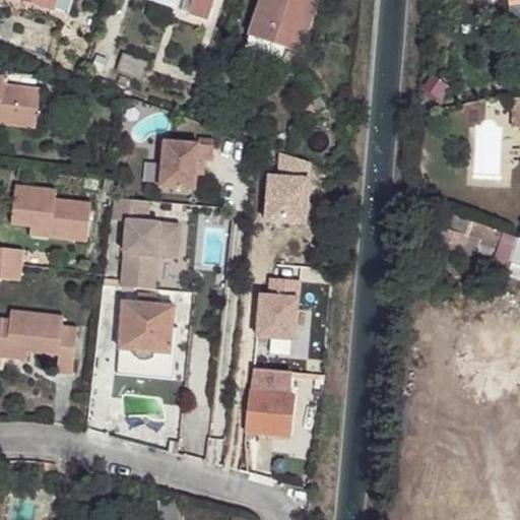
[(20,0),(69,15),(73,0),(20,0)]
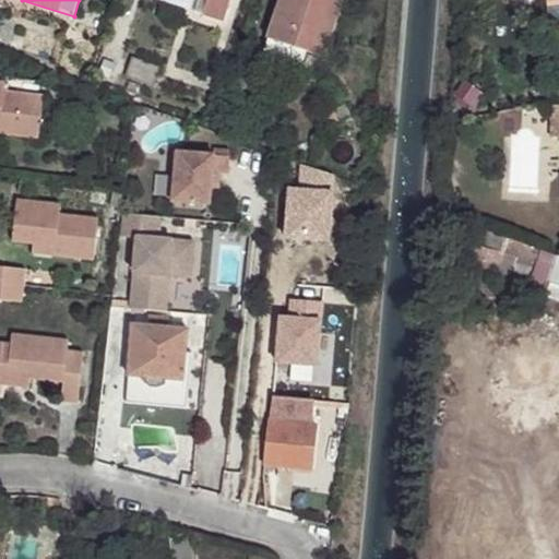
[(195,0),(192,12),(225,22),(232,0),(195,0)]
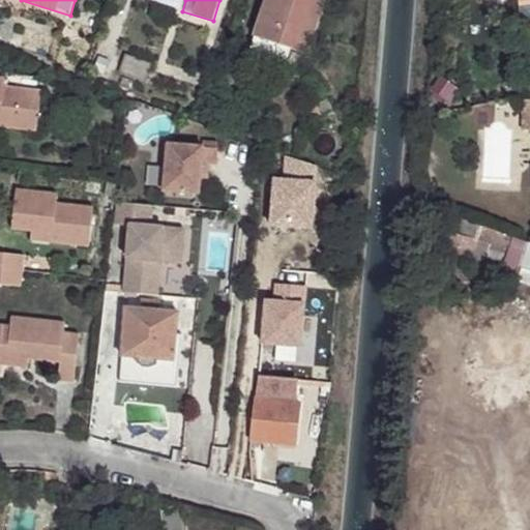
[(266,0),(255,37),(290,50),(305,55),(324,0),(323,0),(266,0)]
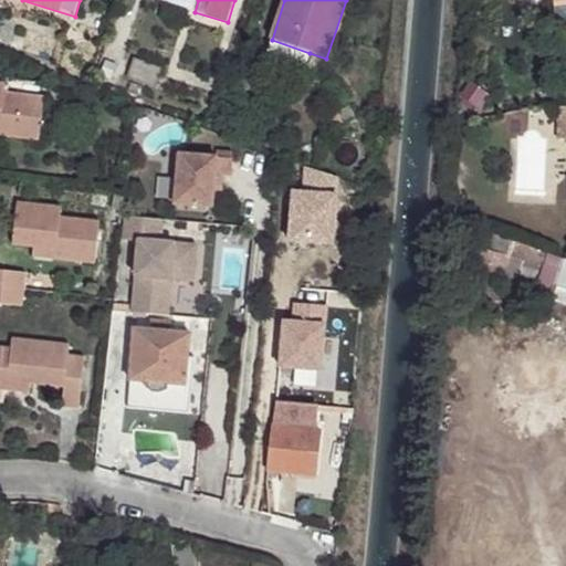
[(310,53),(272,40),(268,51),(306,63),(310,53)]
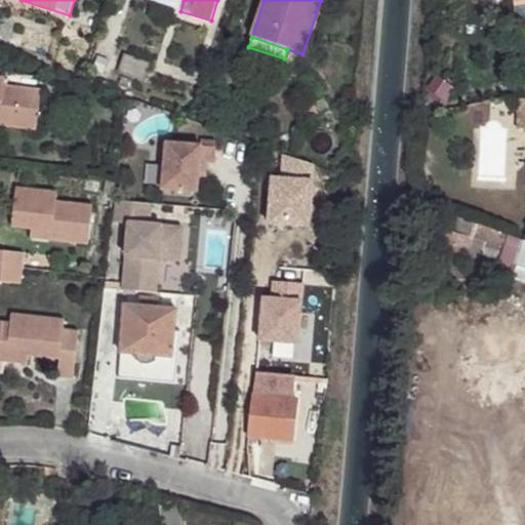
[(145,79),(149,67),(124,58),(120,71),(145,79)]
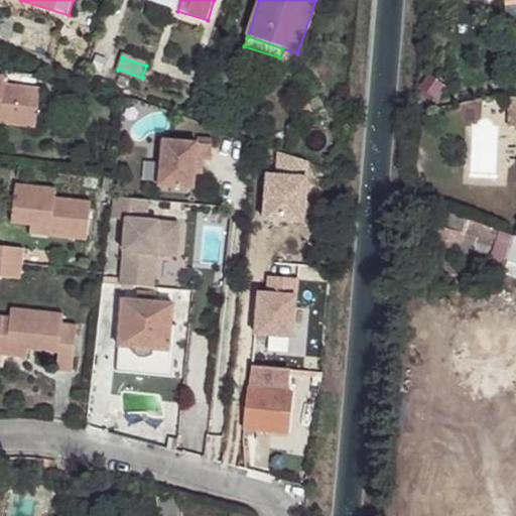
[(0,122),(36,126),(39,89),(3,85),(4,76),(0,75),(0,122)]
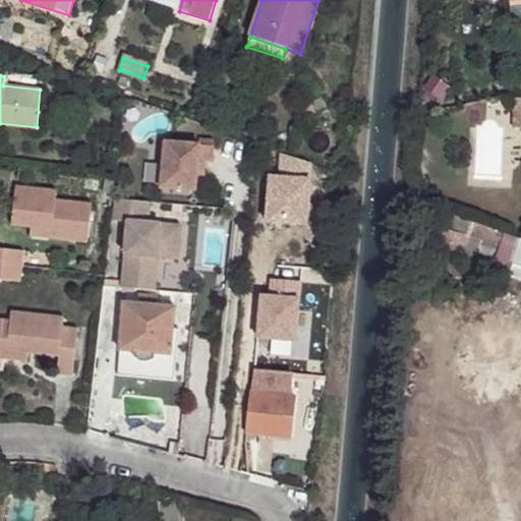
[(198,146),(164,142),(160,188),(195,191),(197,162),(212,163),(214,140),(199,138),(198,146)]
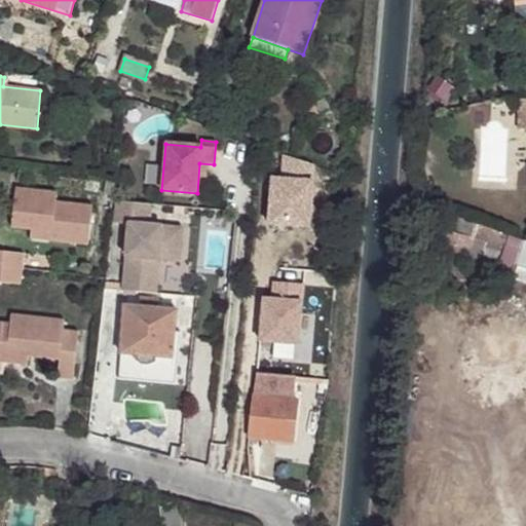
[(57,194),(15,189),(10,227),(31,230),(50,232),(49,241),(88,246),(92,208),(55,203),(57,194)]
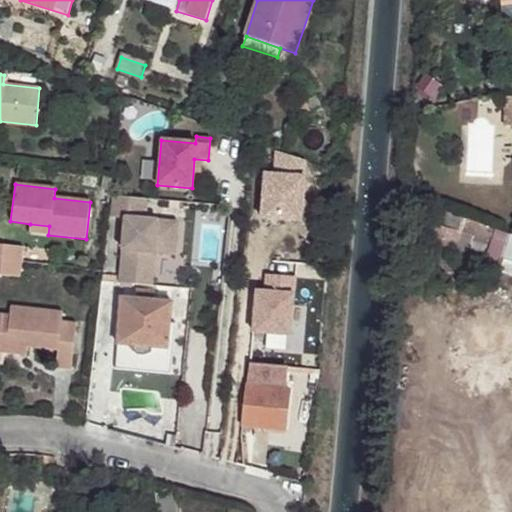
[(146,199),(111,196),(109,216),(126,218),(120,283),(152,286),(155,253),(174,255),(177,223),(153,221),(153,215),(145,214),(146,199)]
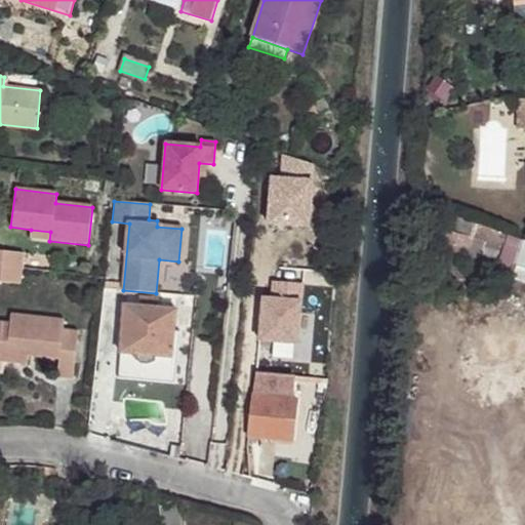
[(524,241),(443,211),(439,221),(440,221),(439,230),(432,228),(428,246),(458,253),(460,245),(484,251),(482,255),(500,259),(496,269),(515,275),(514,278),(524,282),(524,241)]
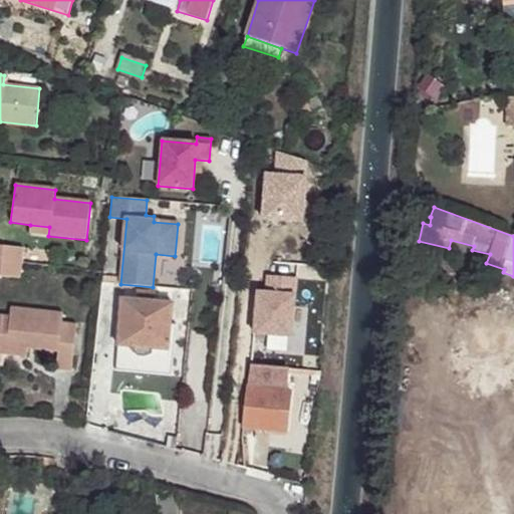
[(49,227),(30,225),(29,234),(48,236),(49,227)]
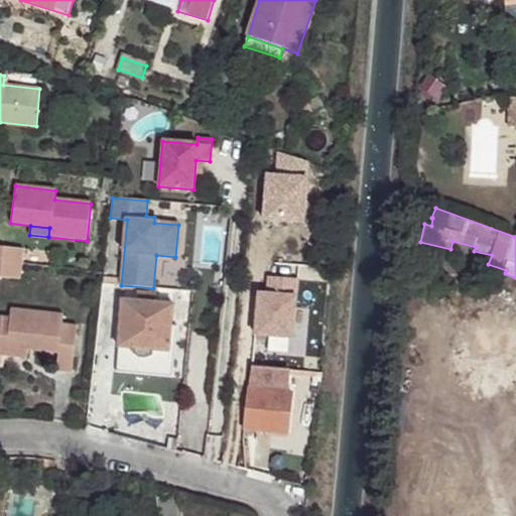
[(24,249),(0,246),(0,276),(20,278),(22,265),(24,249)]
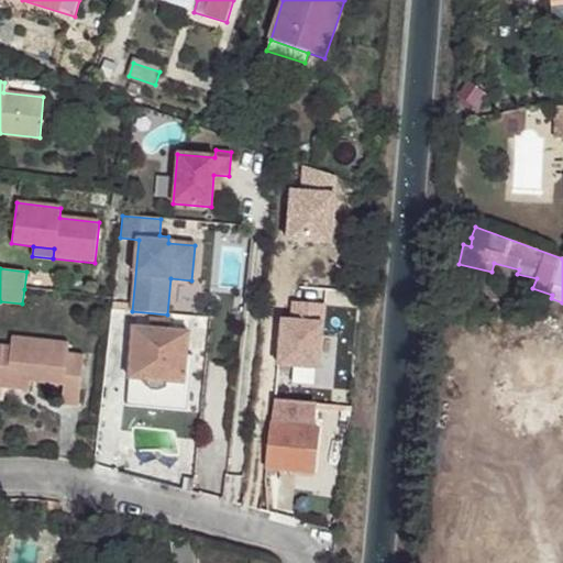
[(54,275),(26,272),(24,289),(52,291),(54,275)]
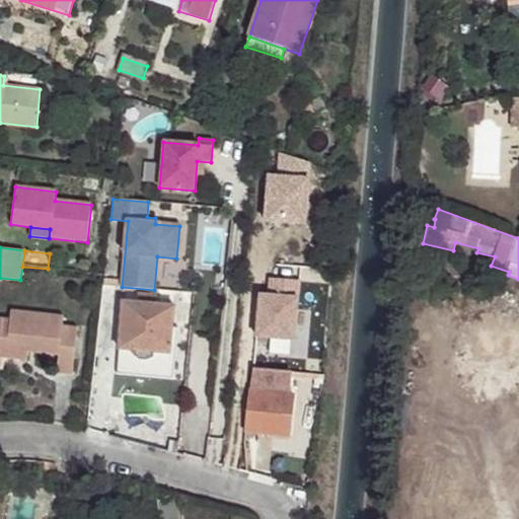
[(174,307),(123,302),(122,315),(118,315),(117,326),(121,326),(119,350),(135,351),(134,356),(140,360),(147,360),(153,358),(153,353),(169,354),(174,307)]
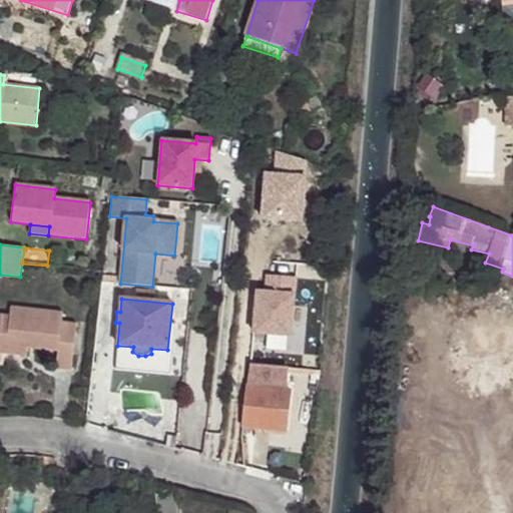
[(0,314),(0,353),(4,354),(5,346),(27,349),(58,352),(56,369),(71,371),(77,324),(62,322),(63,313),(11,307),(10,316),(0,314)]
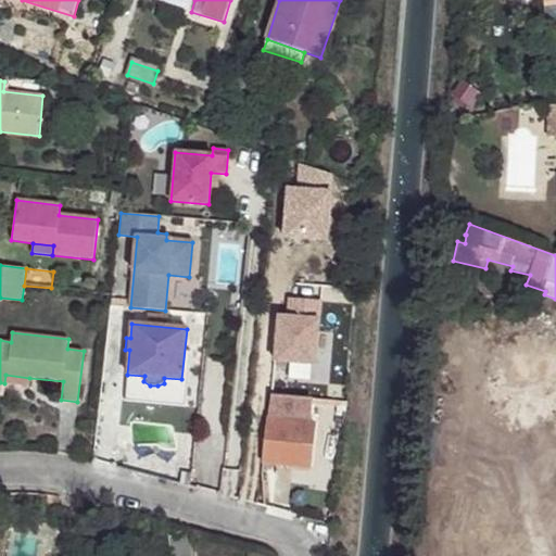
[(515,346),(513,346),(506,397),(529,401),(531,389),(555,392),(555,345),(541,344),(541,351),(533,350),(534,338),(516,336),(515,346)]
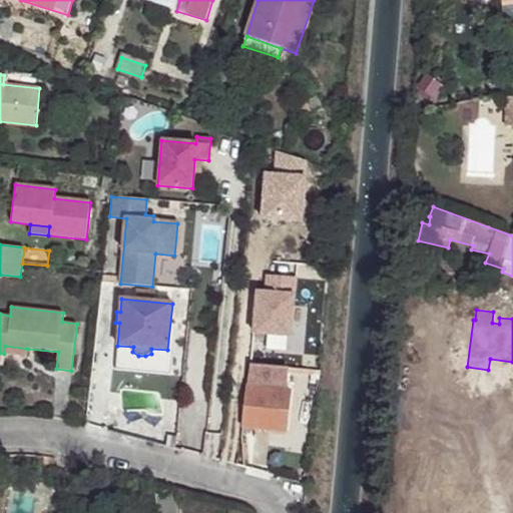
[(5,346),(4,354),(26,357),(27,349),(5,346)]
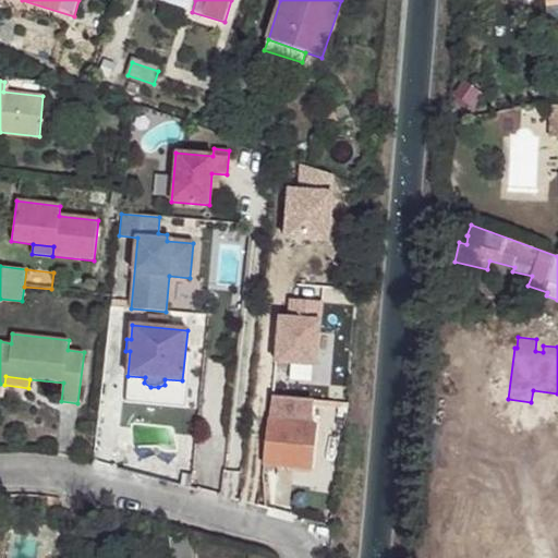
[(311,470),(316,426),(269,421),(264,464),(311,470)]
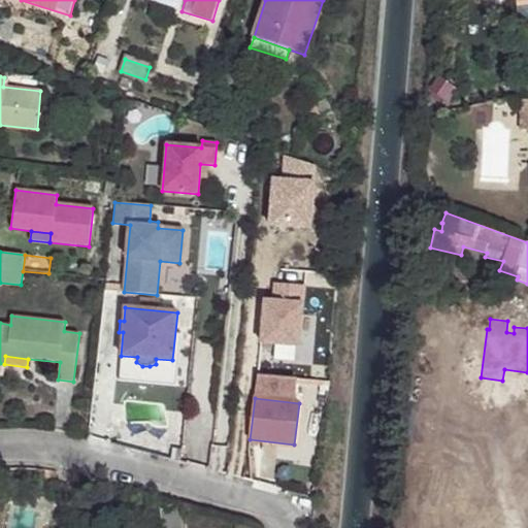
[(170,460),(179,462),(182,449),(173,448),(170,460)]
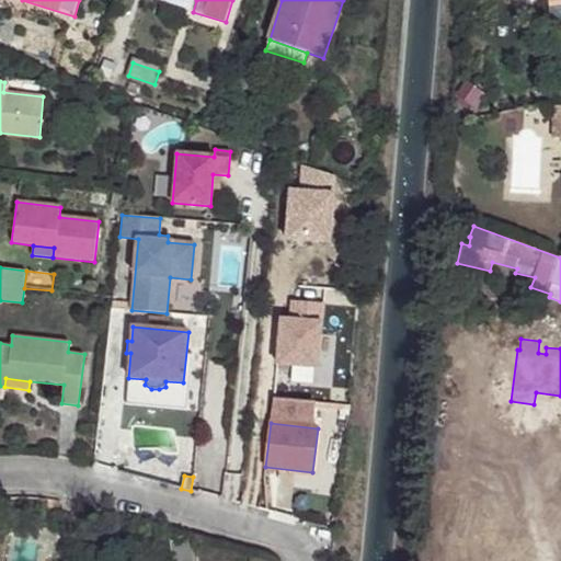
[(60,501),(48,500),(47,508),(58,511),(60,501)]
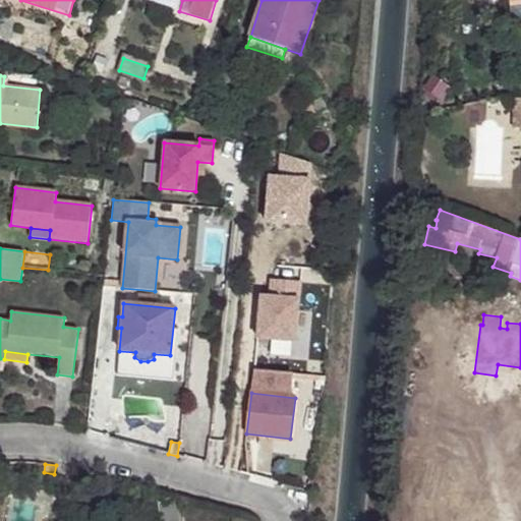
[(53,477),(51,486),(65,489),(68,480),(53,477)]
